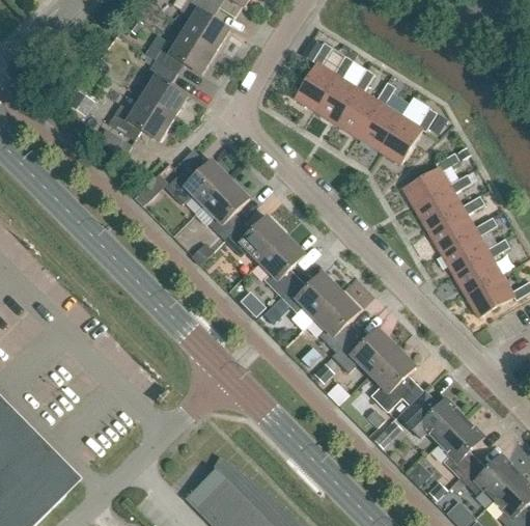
[(229,27),(212,16),(219,5),(211,0),(185,0),(179,8),(192,17),(184,30),(216,50),(229,27)]
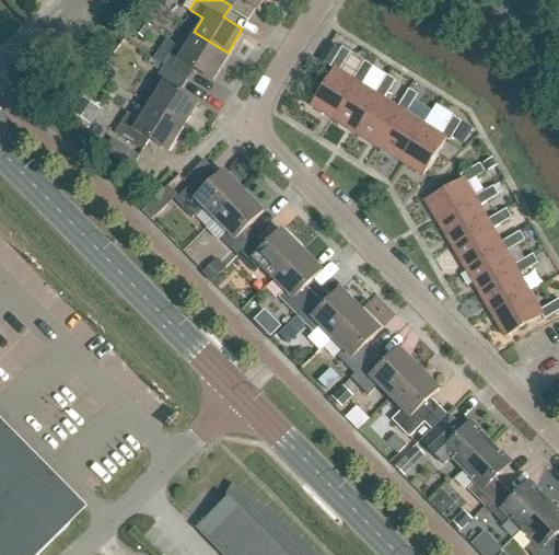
[(142,34),(150,23),(140,16),(132,29),(142,34)]
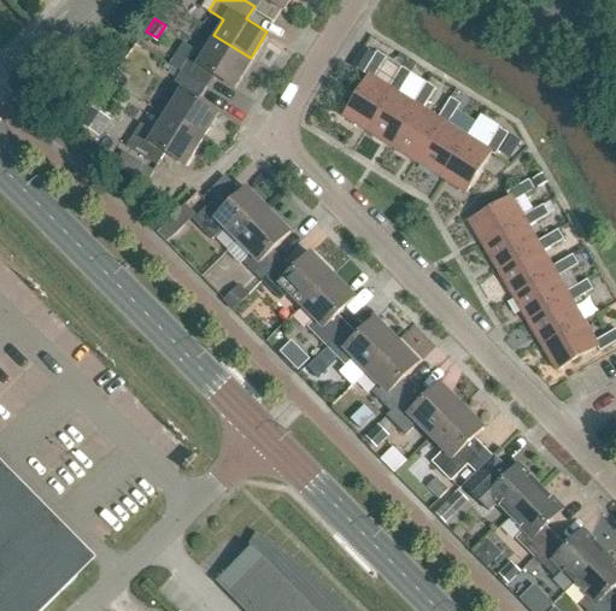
[(234,84),(251,58),(213,35),(204,51),(194,45),(180,68),(205,83),(213,71),(234,84)]
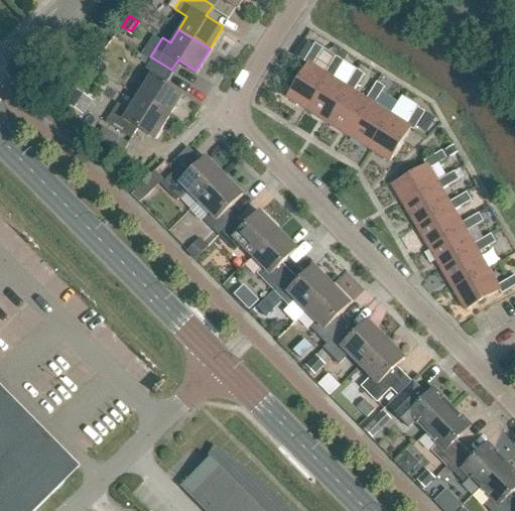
[(302,35),(292,51),(302,57),(312,41),(302,35)]
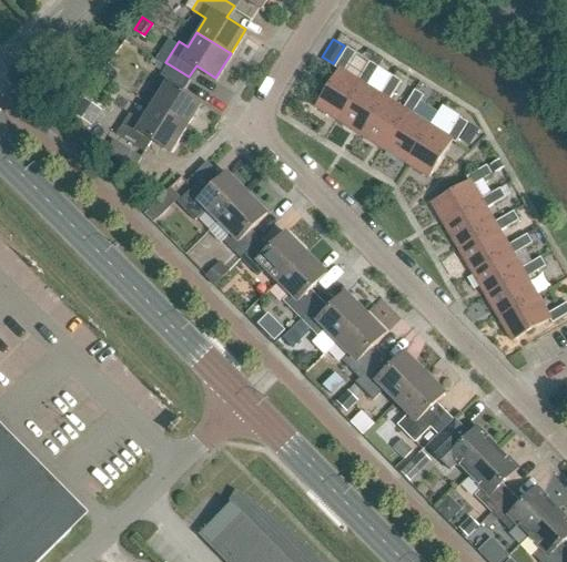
[(362,79),(357,77),(344,68),(355,49),(346,43),(334,63),(337,65),(315,102),(337,116),(362,79)]
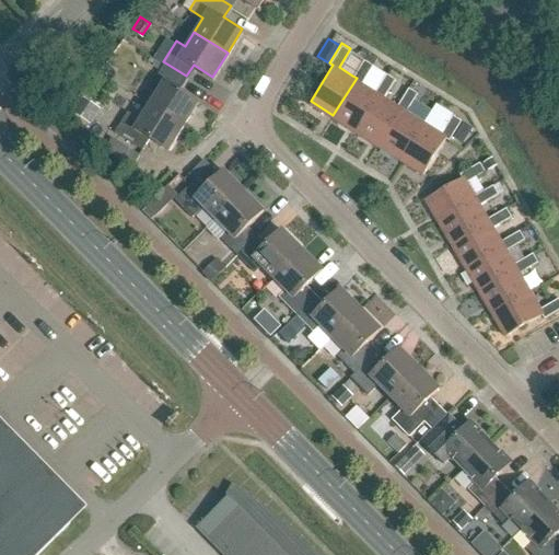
[(368,51),(364,57),(373,62),(376,57),(368,51)]
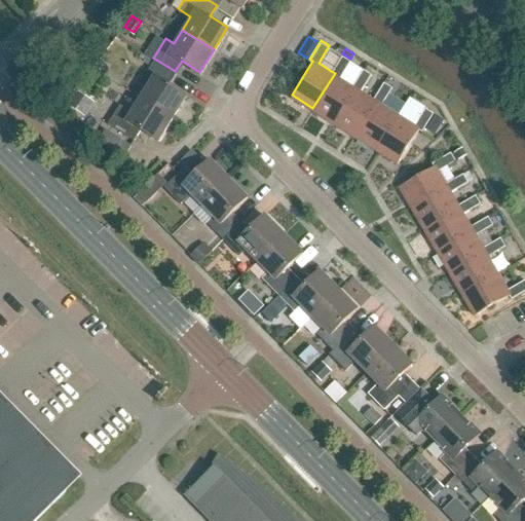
[(109,76),(117,62),(102,52),(92,66),(109,76)]
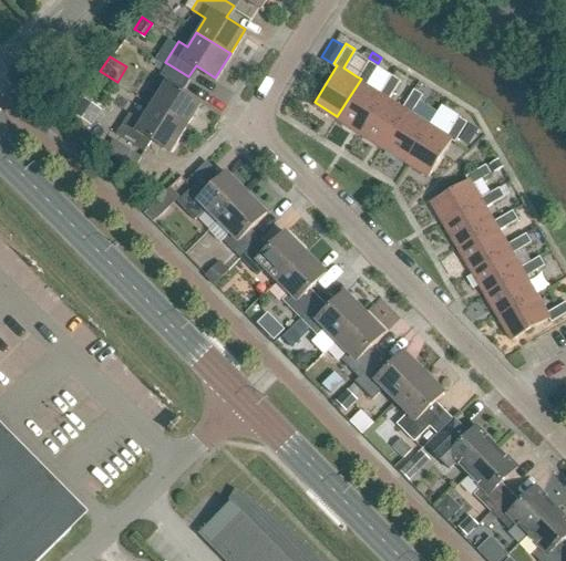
[(383,93),(379,91),(366,82),(378,63),(369,58),(357,76),(361,79),(337,116),(360,131),(383,93)]
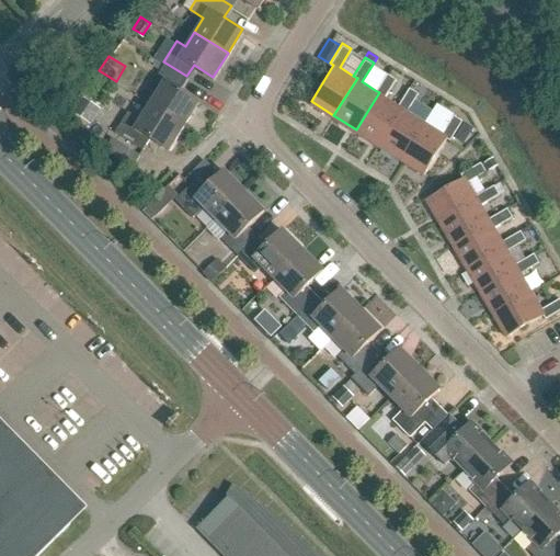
[(180,88),(186,76),(163,61),(150,82),(159,88),(150,102),(183,123),(198,99),(180,88)]
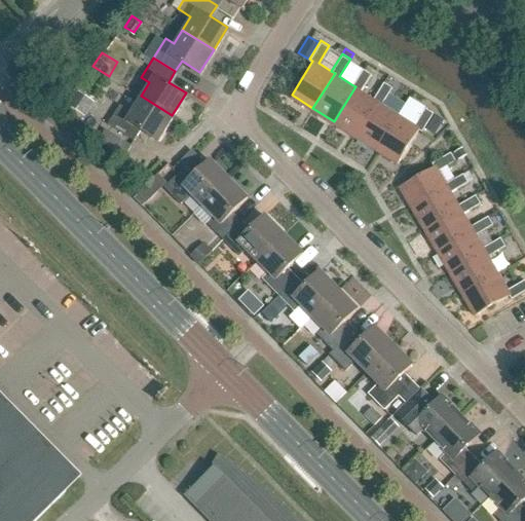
[(376,100),(373,98),(360,89),(371,72),(363,67),(351,84),(355,86),(334,121),(354,135),(376,100)]
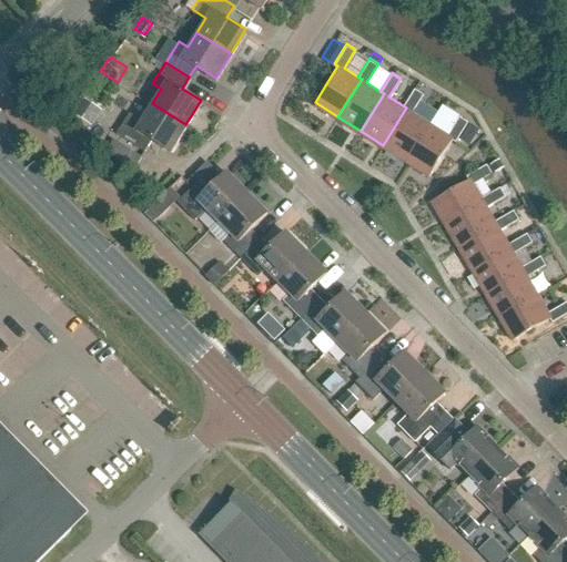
[(405,160),(429,122),(412,111),(423,92),(414,87),(403,105),(406,108),(383,145),(405,160)]
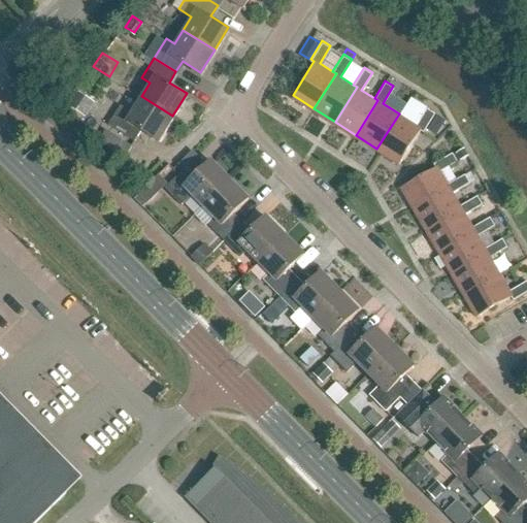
[(85,113),(93,99),(75,88),(66,103),(85,113)]
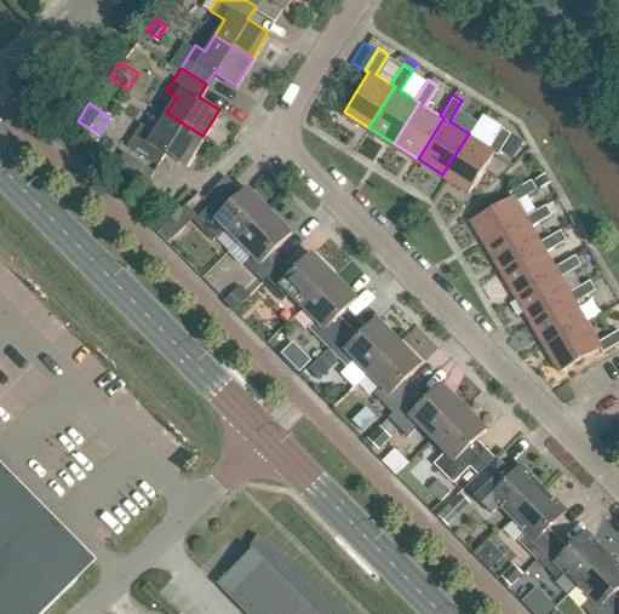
[(185,162),(202,136),(166,113),(155,130),(142,120),(127,143),(158,162),(165,150),(185,162)]
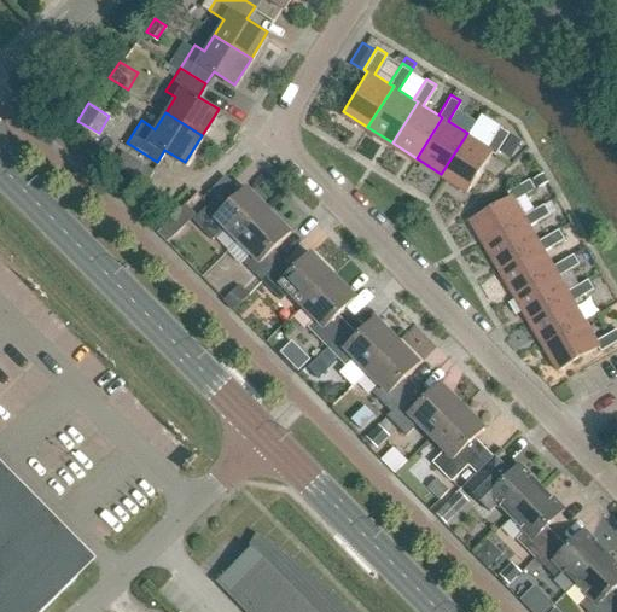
[(495,152),(508,130),(499,124),(487,145),(467,133),(441,174),(466,190),(492,150),(495,152)]
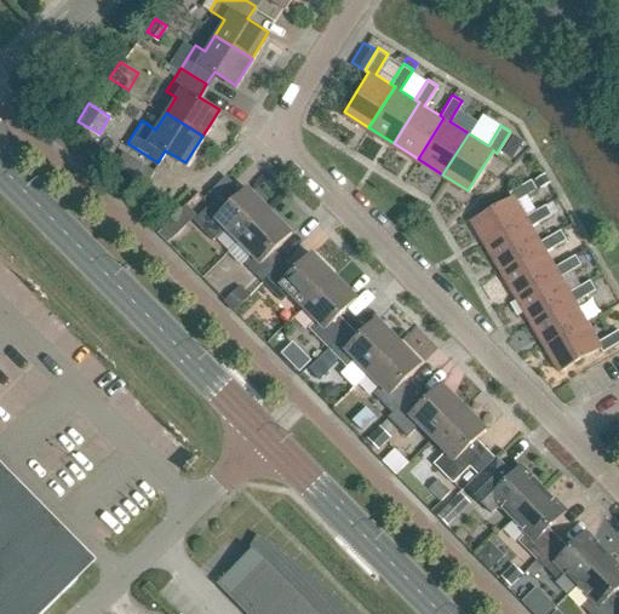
[(513,155),(522,138),(513,132),(503,149),(513,155)]
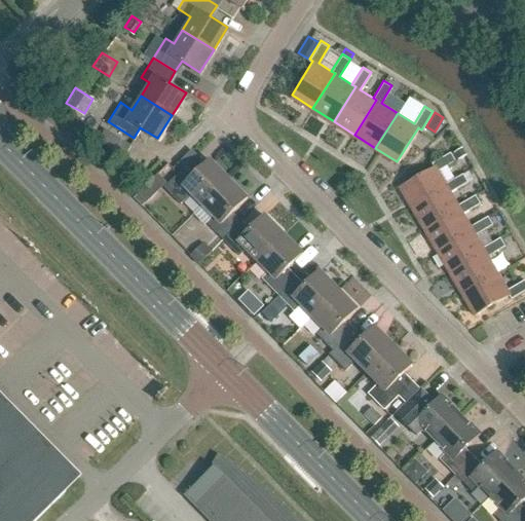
[(457,157),(465,152),(461,145),(453,150),(457,157)]
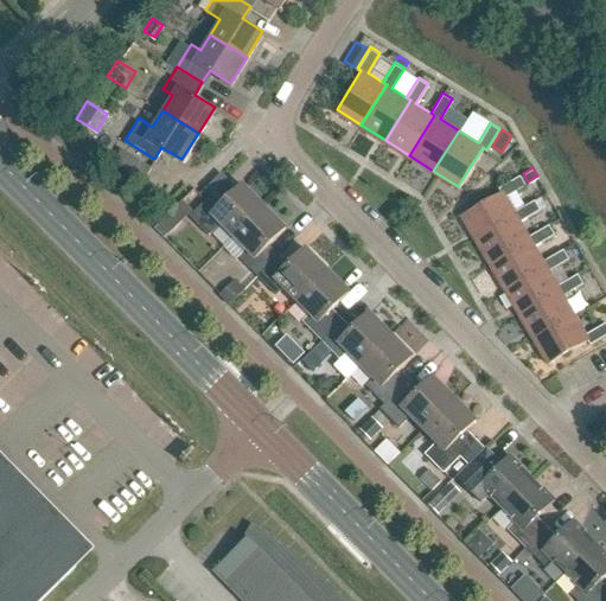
[(460,212),(476,238),(516,213),(514,210),(505,194),(525,183),(520,173),(498,185),(501,190),(460,212)]
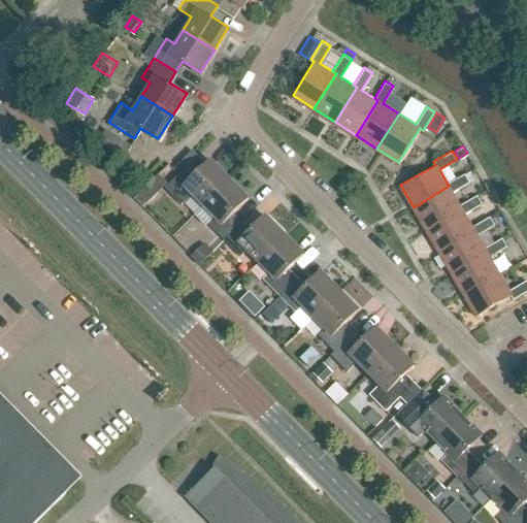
[(203,203),(229,176),(210,158),(192,176),(183,167),(165,186),(180,202),(192,192),(203,203)]
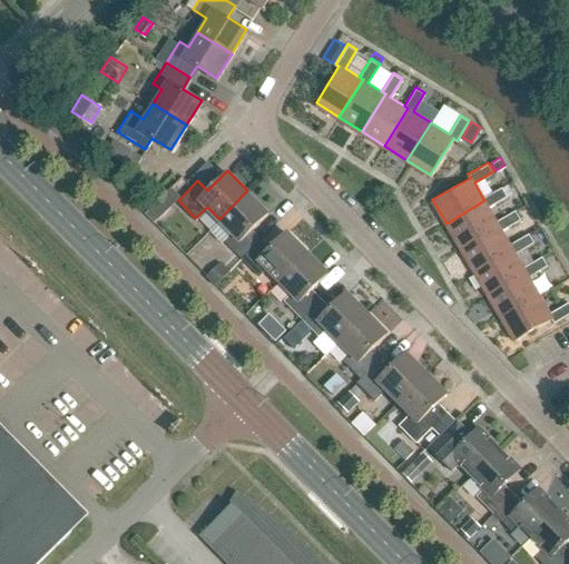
[(158,217),(179,194),(170,185),(148,207),(158,217)]
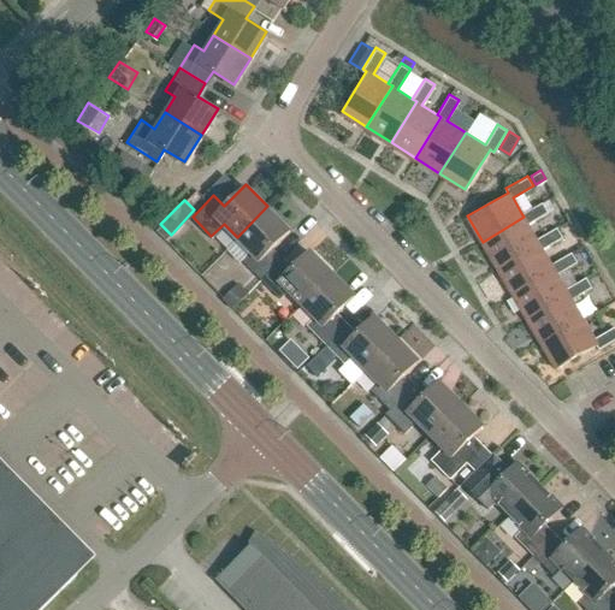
[(542,200),(521,213),(524,217),(483,242),(497,266),(538,242),(536,237),(527,223),(548,211),(542,200)]
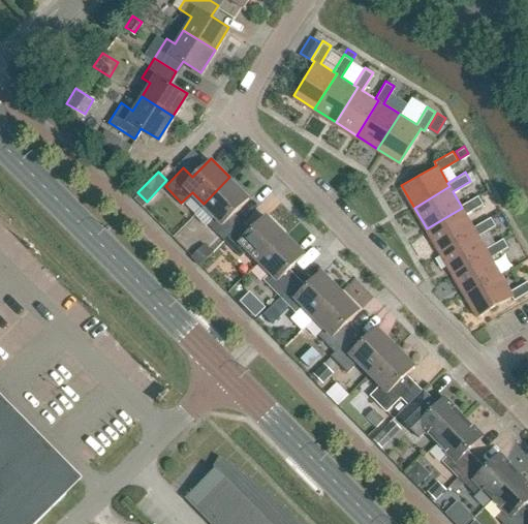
[(248,196),(229,177),(204,204),(215,215),(208,221),(224,238),(243,219),(234,211),(248,196)]
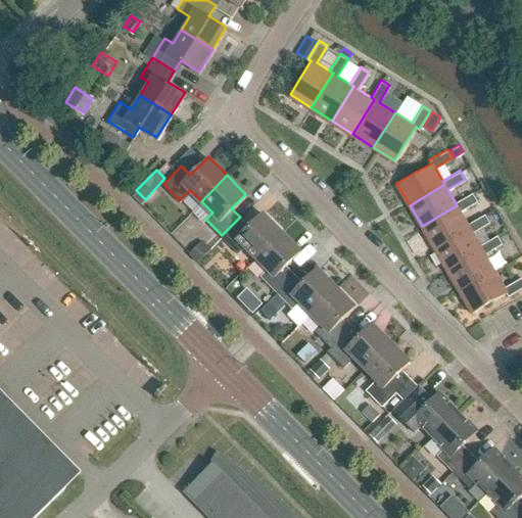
[(472,191),(455,201),(457,205),(422,226),(434,247),(469,227),(467,223),(460,210),(477,200),(472,191)]
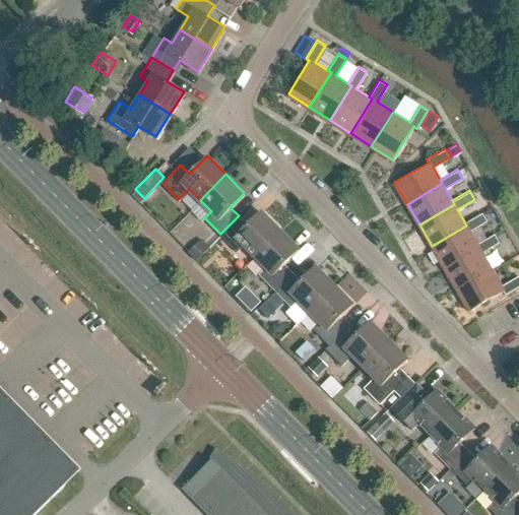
[(254,255),(280,230),(261,210),(247,224),(239,215),(220,234),(237,250),(243,244),(254,255)]
